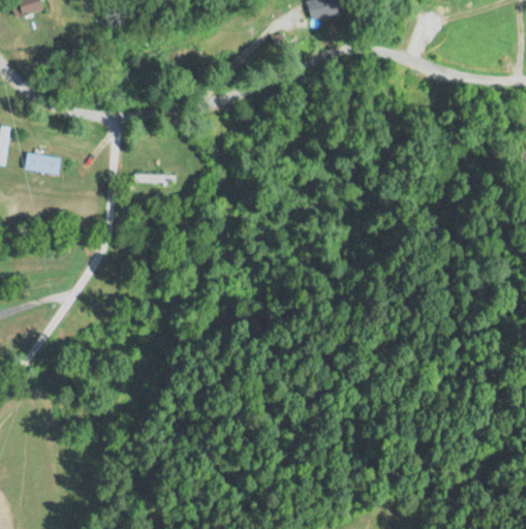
[(45,12),(43,0),(12,0),(14,16),(45,12)]
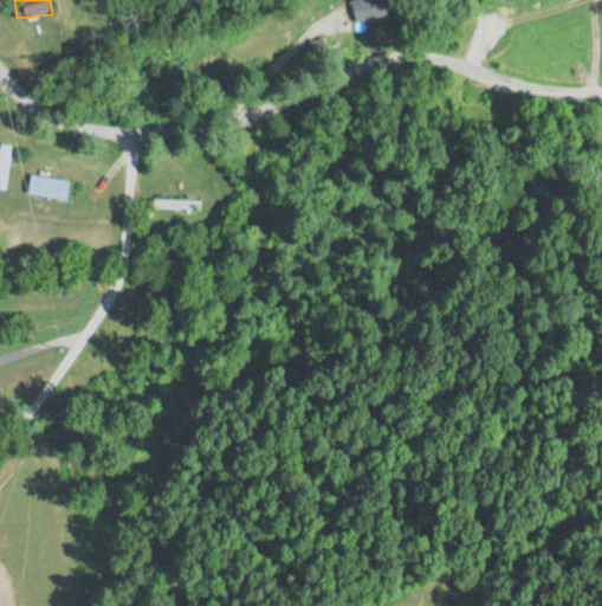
[(397,17),(394,0),(351,0),(356,25),(397,17)]
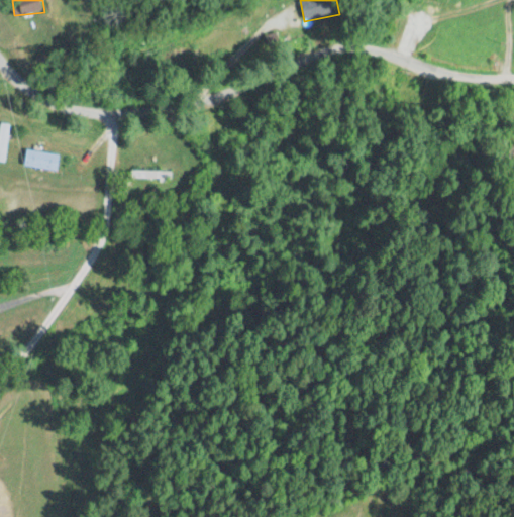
[(10,124),(1,123),(0,131),(0,161),(6,162),(10,124)]
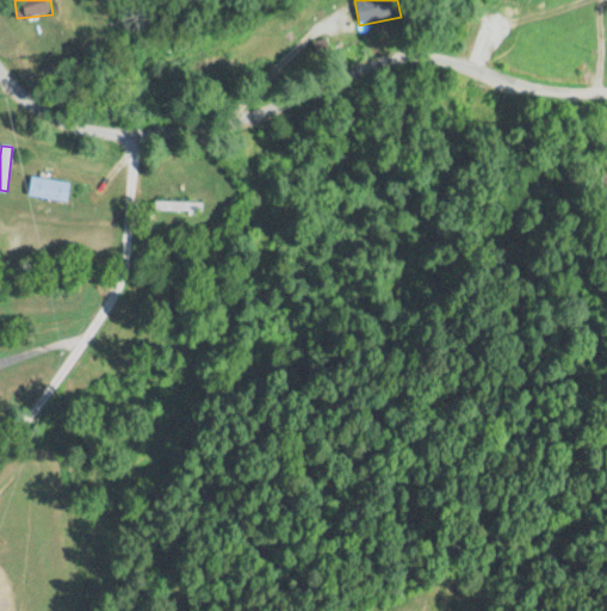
[(30,195),(67,202),(70,183),(32,176),(30,195)]
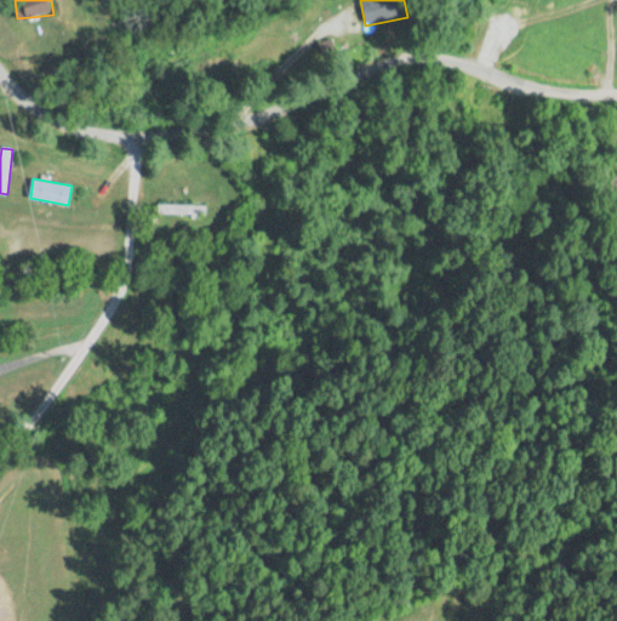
[(159,216),(209,216),(209,204),(159,204),(159,216)]
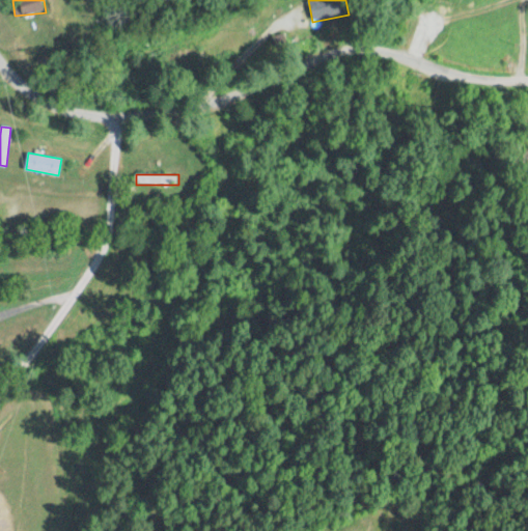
All buildings are outlined.
